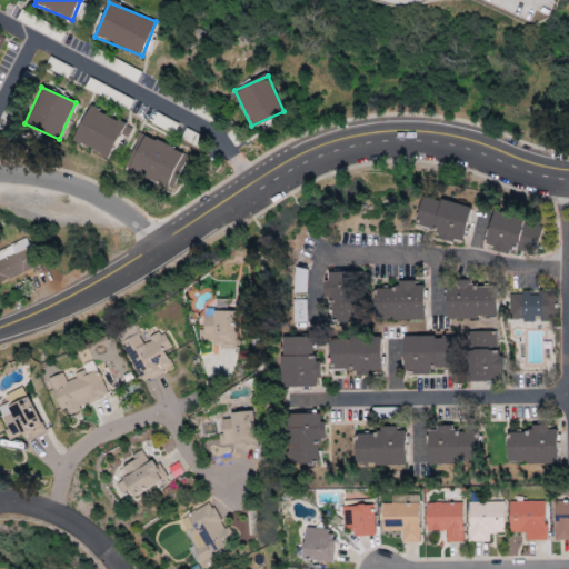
[(73,143),(110,157),(118,136),(127,139),(132,126),(87,108),(73,143)]
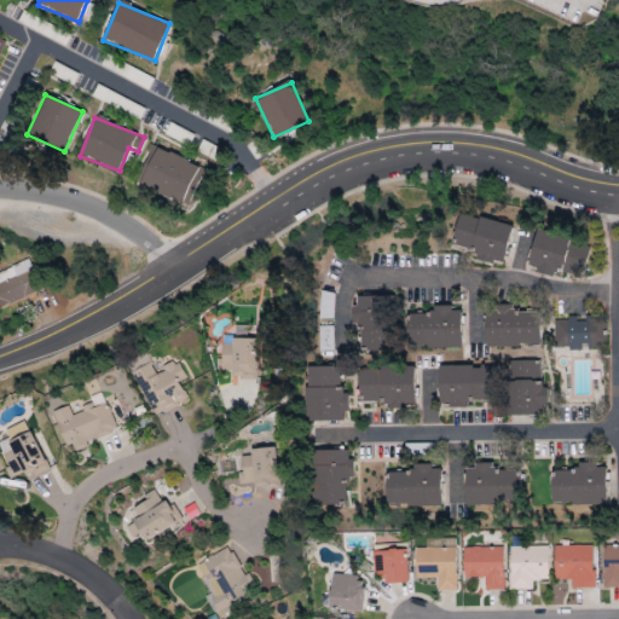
[(191,204),(203,165),(150,148),(138,187),(191,204)]
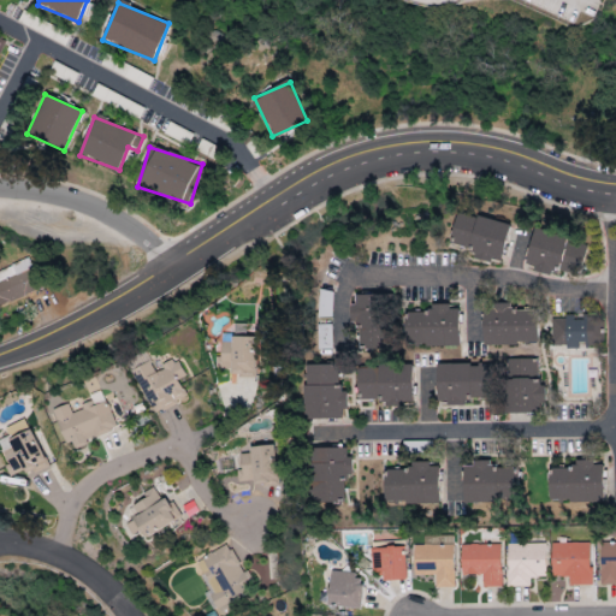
[(501,265),(510,224),(457,212),(450,243),(474,249),(473,258),(501,265)]
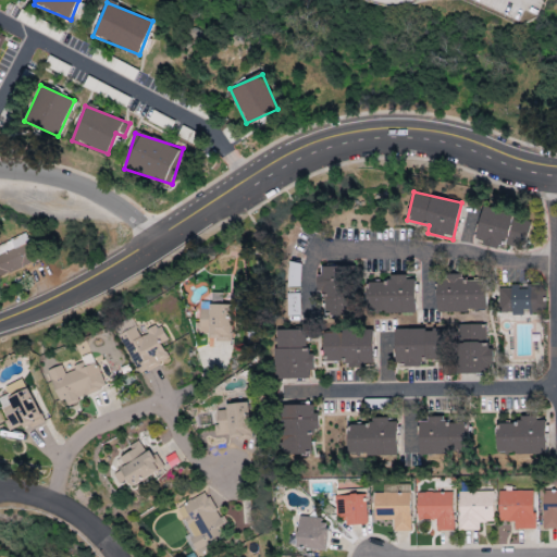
[(531,220),(483,209),(475,240),(483,242),(483,243),(523,252),(531,220)]
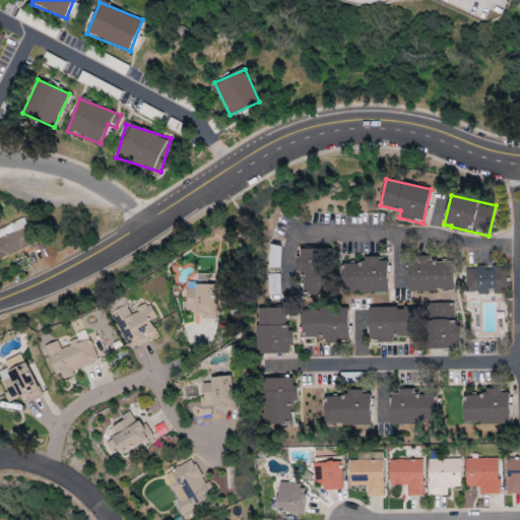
[(0,239),(0,257),(33,246),(23,220),(0,228),(0,237),(1,239),(0,239)]
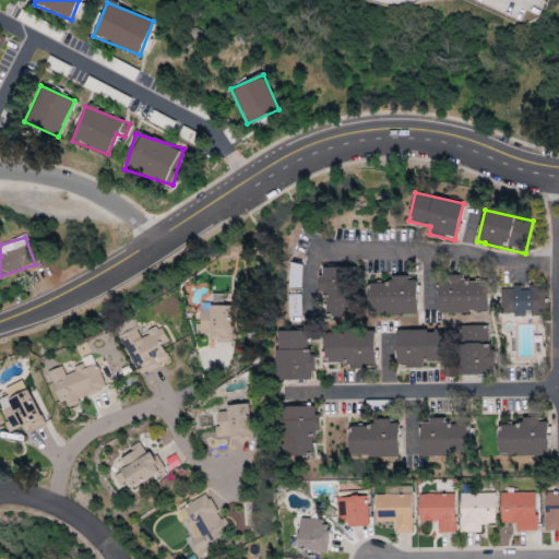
[(288,318),(301,318),(302,264),(289,264),(288,318)]
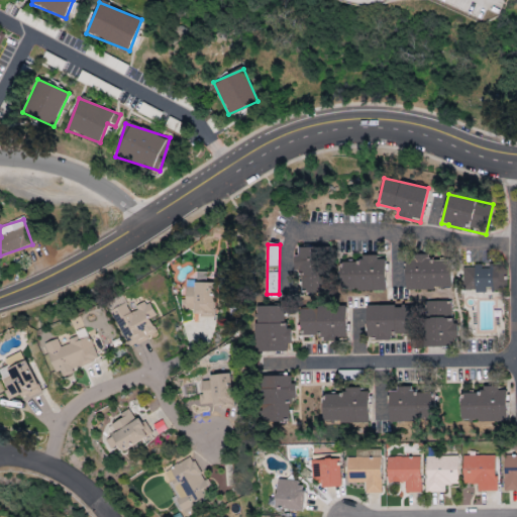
[(325,292),(324,247),(299,248),(299,256),(297,256),(298,293),(325,292)]
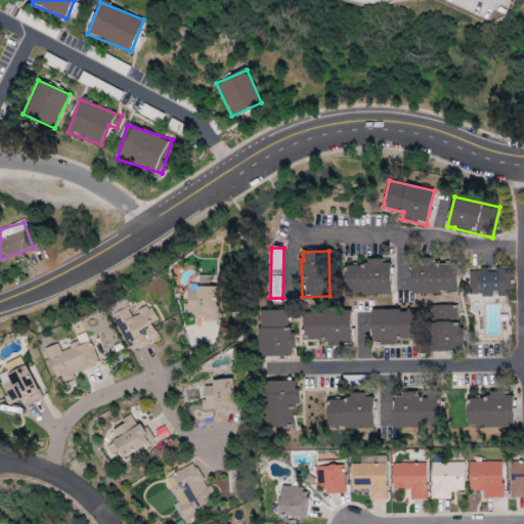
[(456,293),(456,261),(410,262),(411,294),(456,293)]
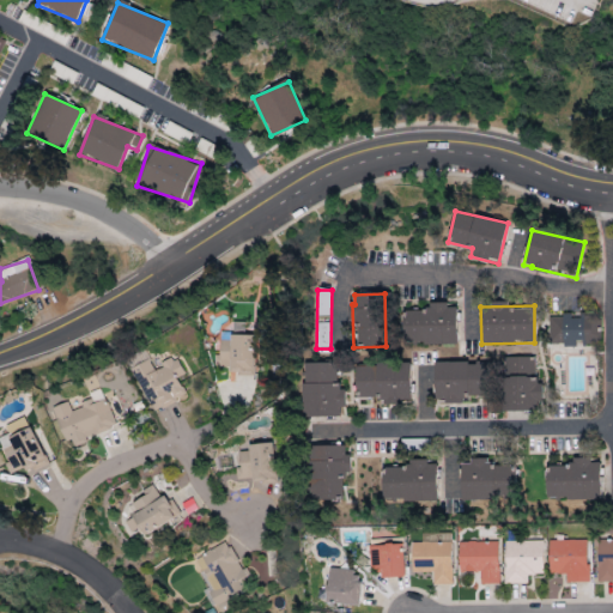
[(456,308),(405,307),(405,345),(456,346),(456,308)]
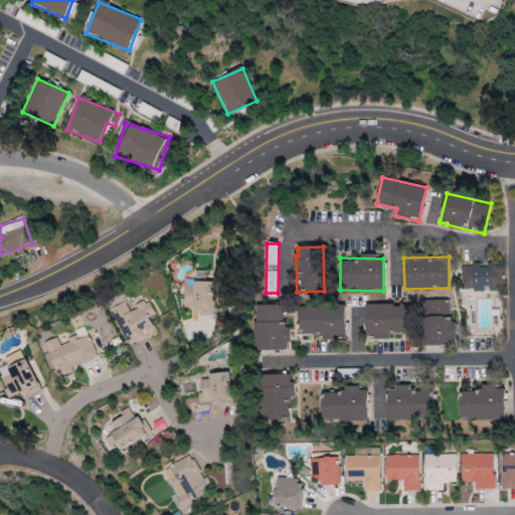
[(480,268),(480,265),(461,266),(462,291),(484,290),(484,289),(501,289),(500,268),(480,268)]
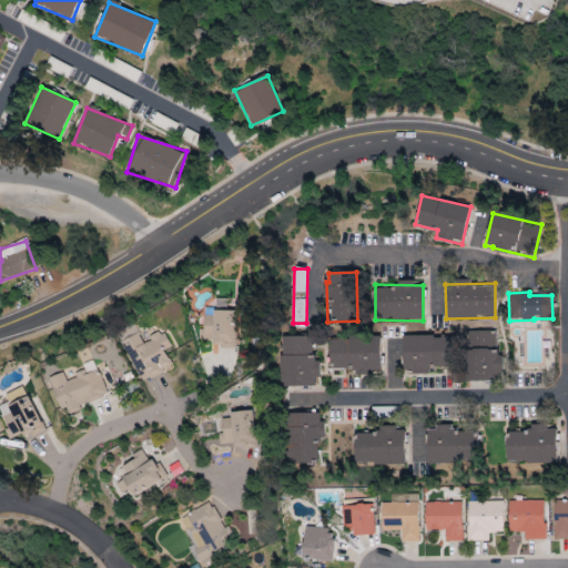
[(235,310),(203,310),(203,331),(199,331),(199,345),(234,345),(235,310)]
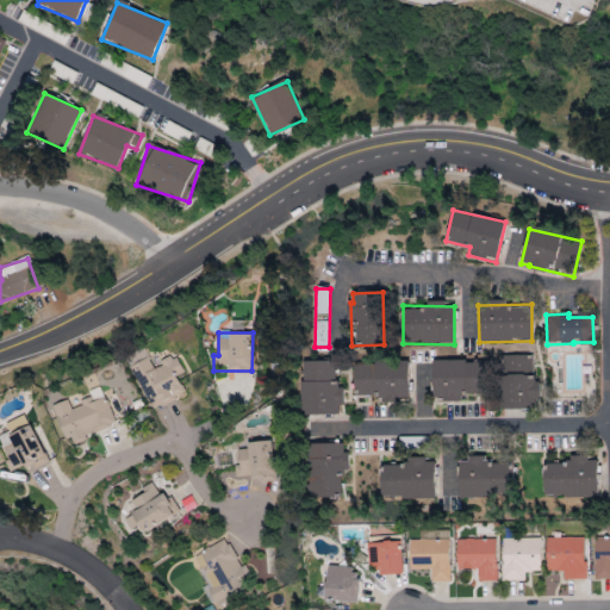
[(535,410),(534,355),(502,356),(503,410),(535,410)]
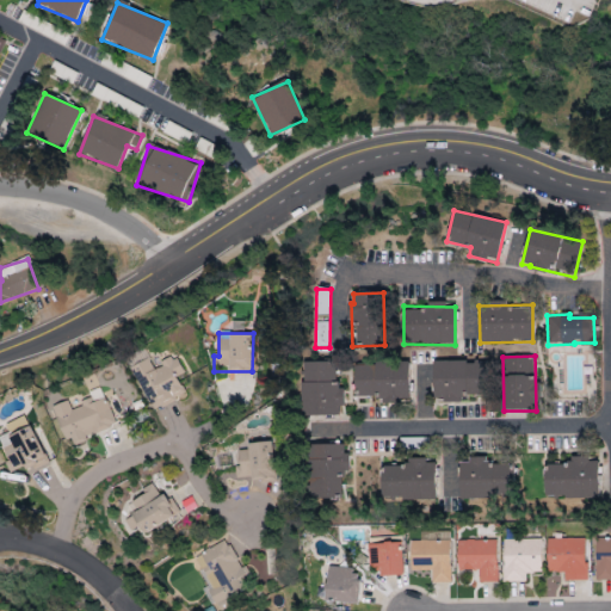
[(152,411),(185,394),(177,377),(184,374),(177,357),(153,368),(148,359),(131,366),(152,411)]
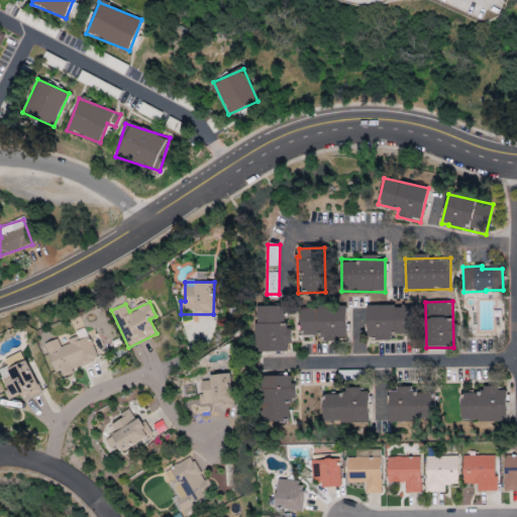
[(256,306),(255,351),(290,352),(290,326),(284,326),(284,307),(256,306)]
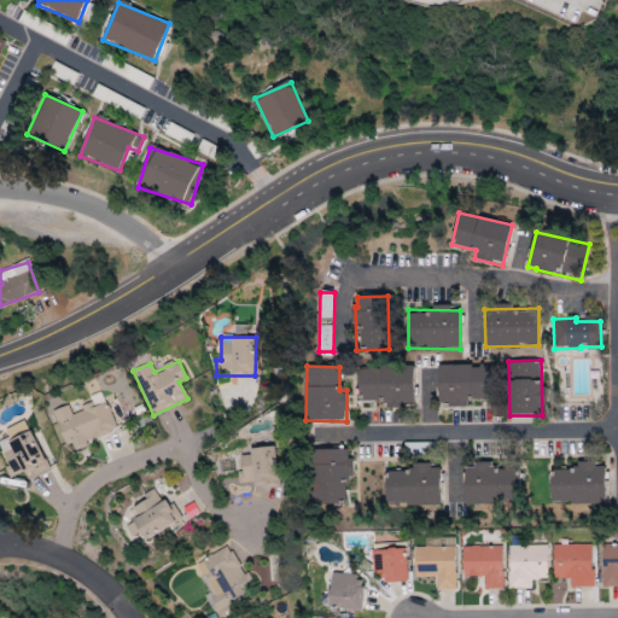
[(437,406),(467,407),(467,400),(490,401),(490,367),(438,366),(437,406)]
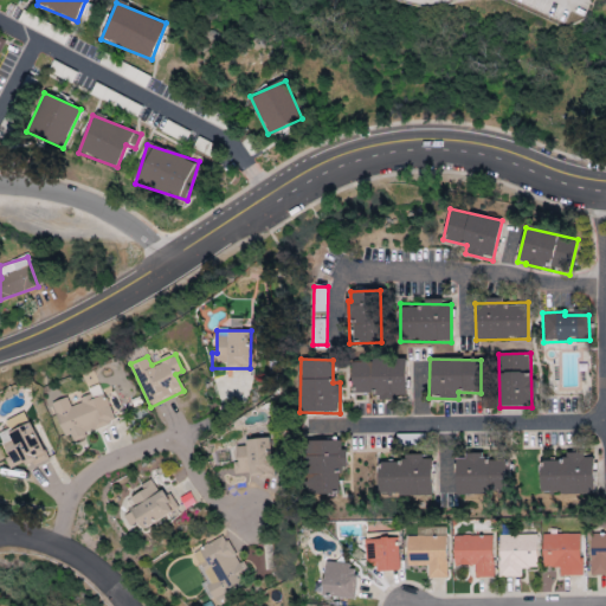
[(405,360),(352,361),(352,393),(378,393),(378,399),(405,398),(405,360)]
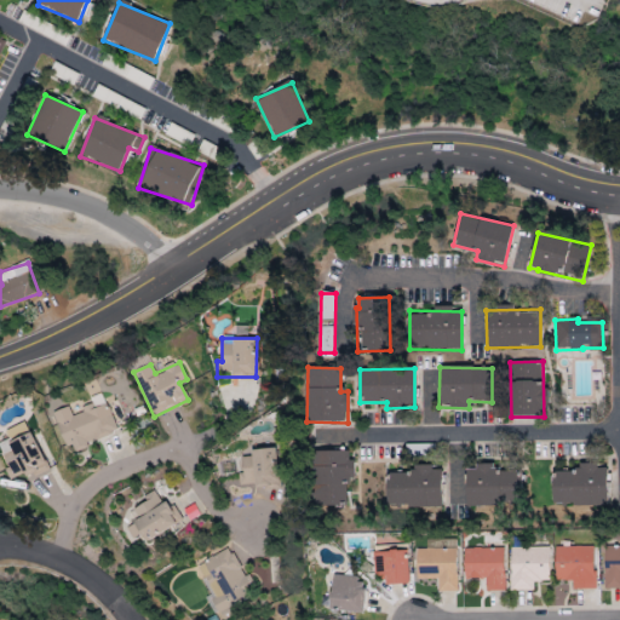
[(56,412),(69,451),(118,435),(103,392),(90,397),(92,407),(72,414),(69,407),(56,412)]
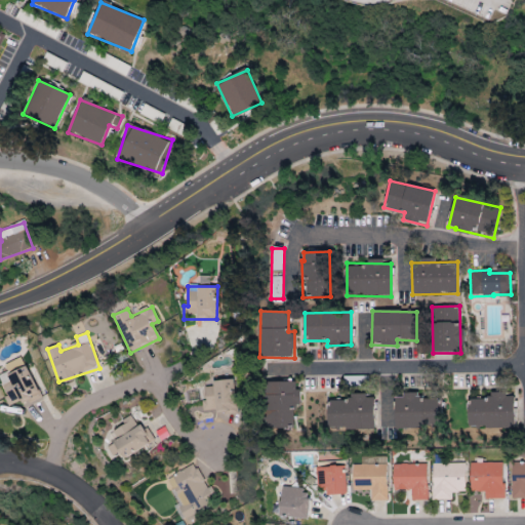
[(0,374),(0,382),(11,409),(39,397),(23,357),(4,365),(7,372),(0,374)]
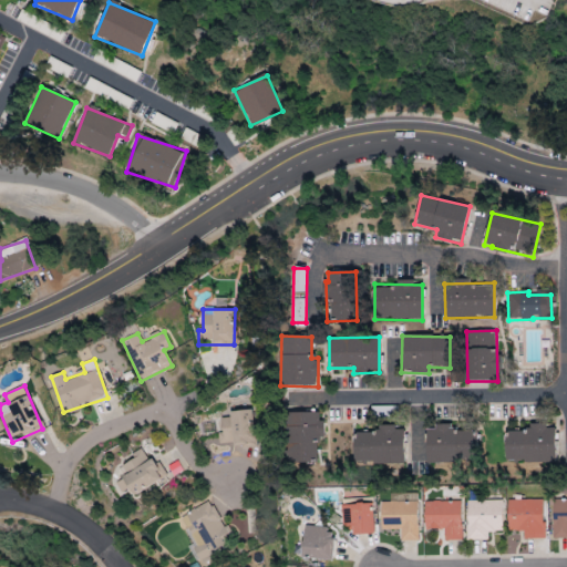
[(228,412),(229,418),(219,419),(222,433),(217,434),(219,446),(255,443),(251,410),(228,412)]
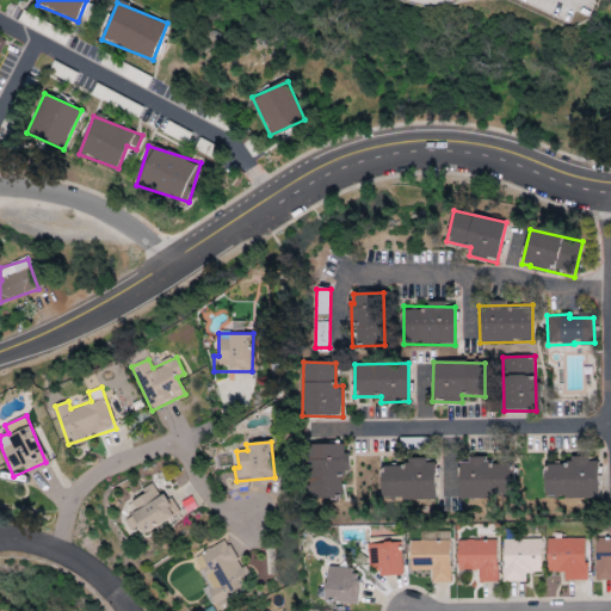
[(347,474),(346,444),(309,445),(310,499),(341,499),(341,474),(347,474)]
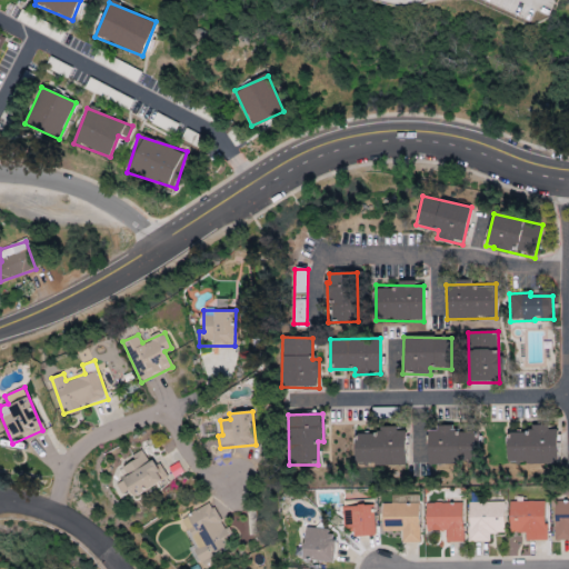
[(428,465),(477,463),(476,432),(452,432),(452,427),(428,427),(428,465)]
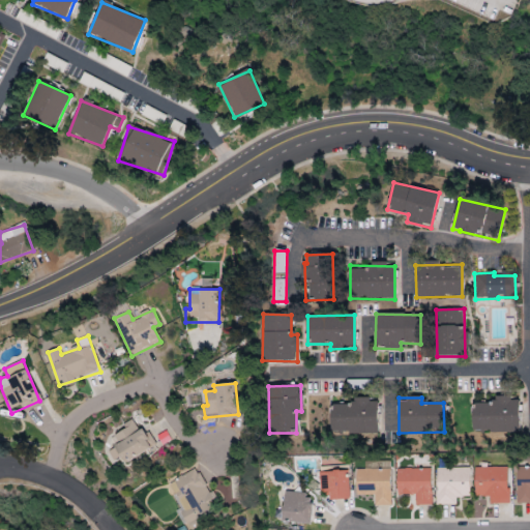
[(472,432),(519,432),(519,398),(494,398),(494,404),(472,404),(472,432)]
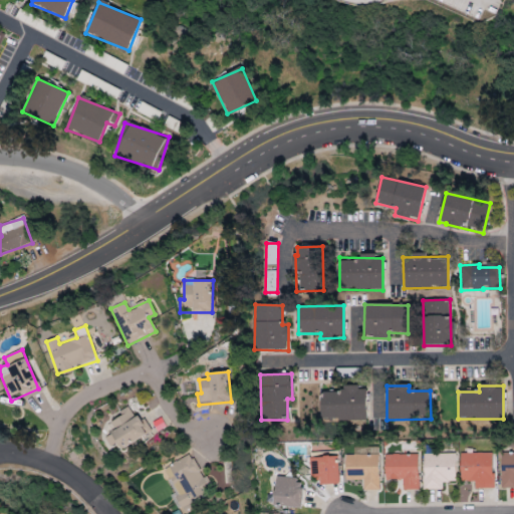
[(366,420),(365,389),(320,390),(321,421),(366,420)]
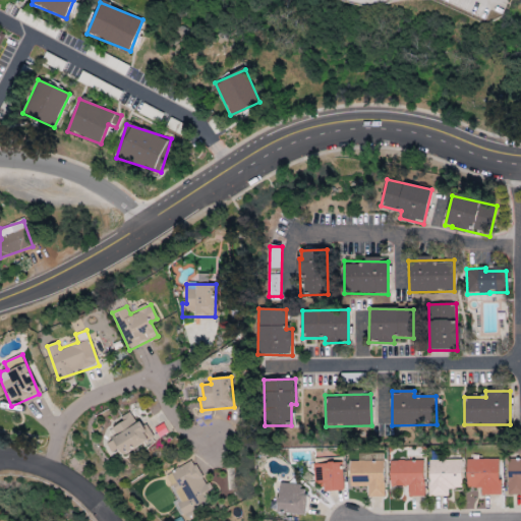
[(109,442),(118,458),(149,441),(131,411),(120,418),(122,422),(109,429),(115,439),(109,442)]
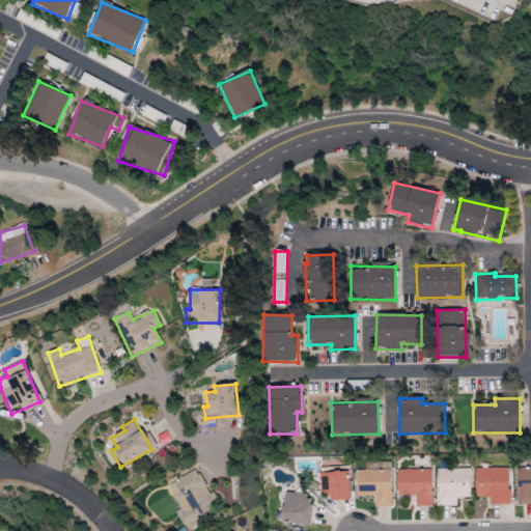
[(518,505),(530,504),(530,467),(516,468),(518,505)]
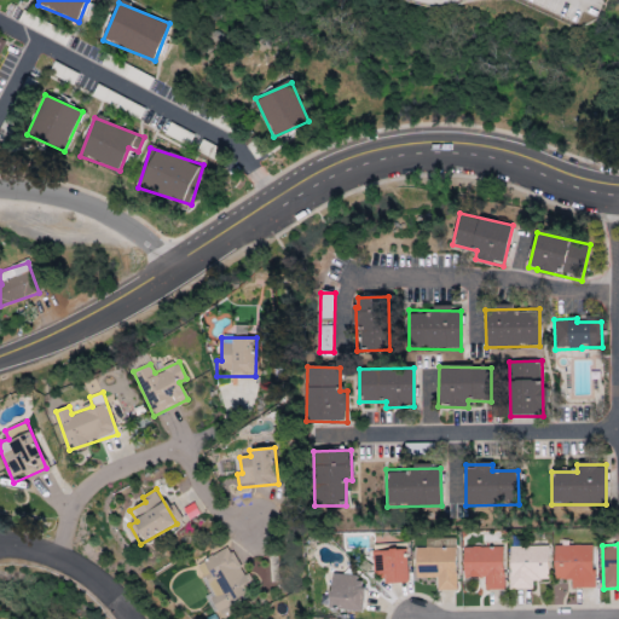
[(594,588),(593,545),(554,547),(554,580),(571,580),(571,589),(594,588)]
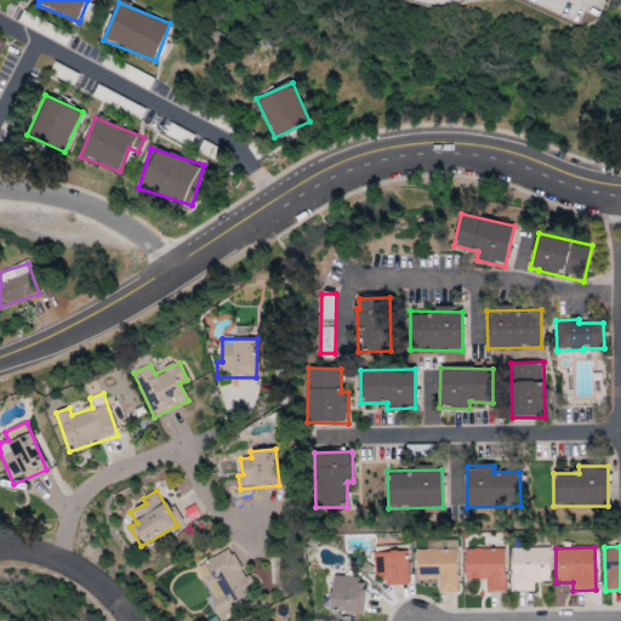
[(221,614),(256,594),(232,548),(197,567),(221,614)]
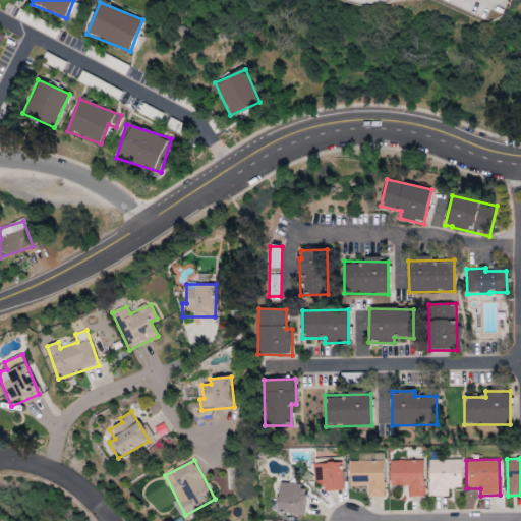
[(423,460),(390,461),(391,486),(408,485),(409,498),(424,497),(423,460)]
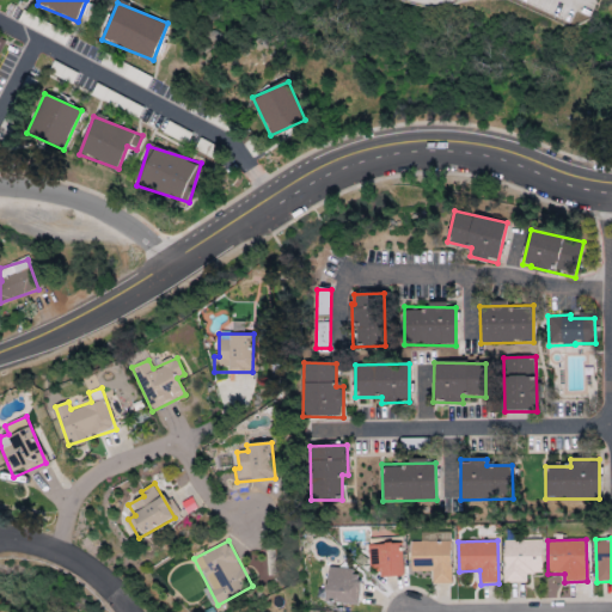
[(543,540),(503,540),(505,583),(527,583),(527,574),(543,574),(543,540)]
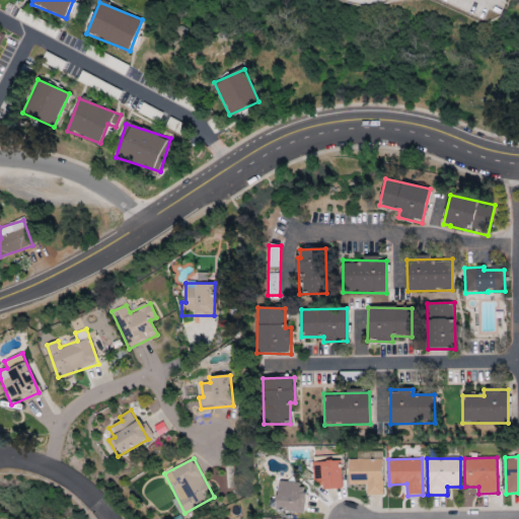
[(382,459),(348,460),(349,485),(366,484),(367,495),(382,495),(382,459)]
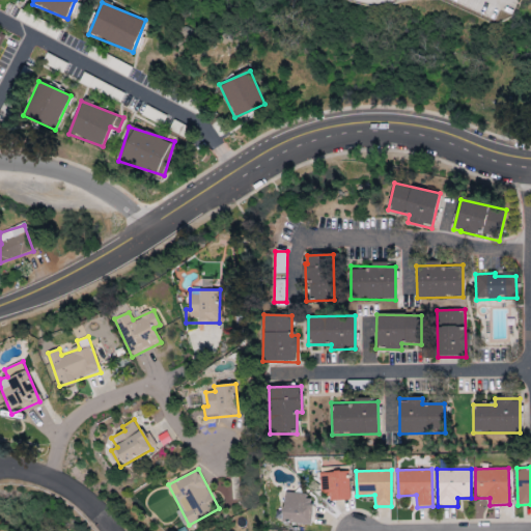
[(330,501),(350,501),(350,473),(320,472),(320,494),(330,494),(330,501)]
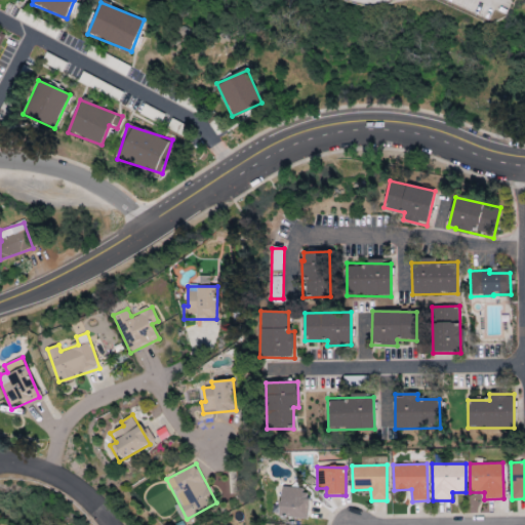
[(308,488),(281,487),(280,517),(306,518),(308,488)]
